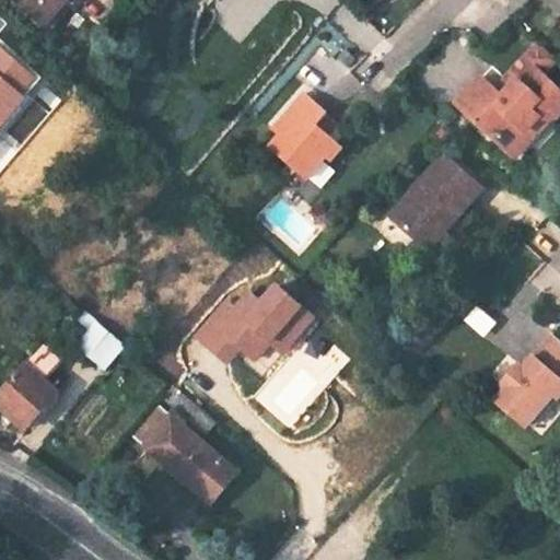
[(20,0),(41,16),(55,0),(20,0)]
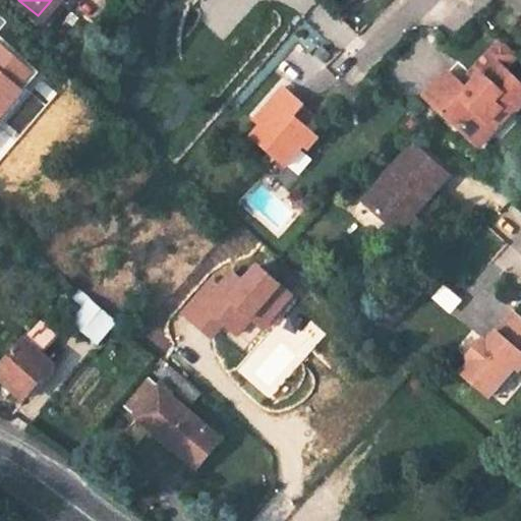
[(503,44),(488,59),(471,78),(477,84),(468,94),(449,75),(424,100),(445,119),(450,115),(461,127),(462,135),(478,152),(489,140),(494,128),(504,117),(512,116),(517,115),(520,110),(520,93),(503,75),(518,58),(503,44)]
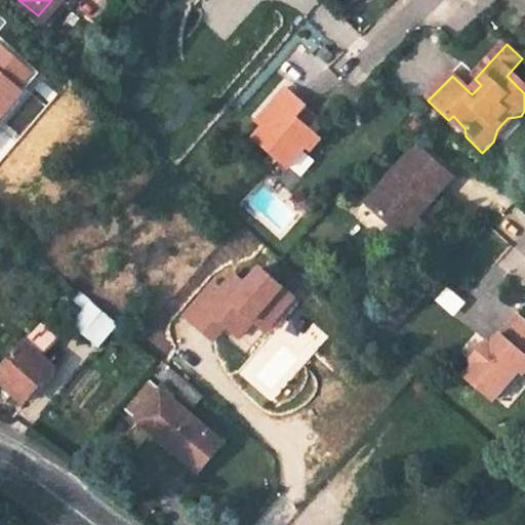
[(324,45),(317,52),(326,62),(333,53),(324,45)]
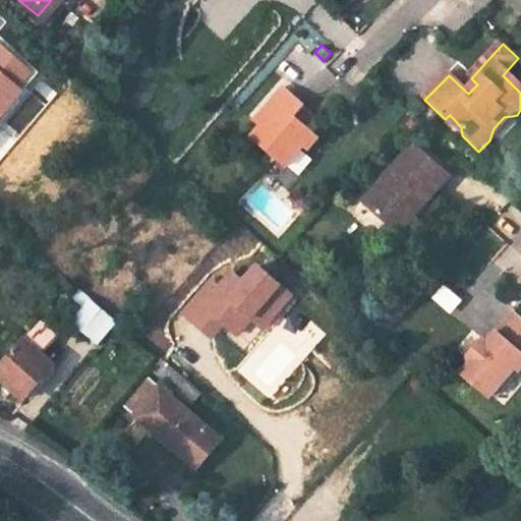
[(0,117),(34,73),(0,47),(0,117)]
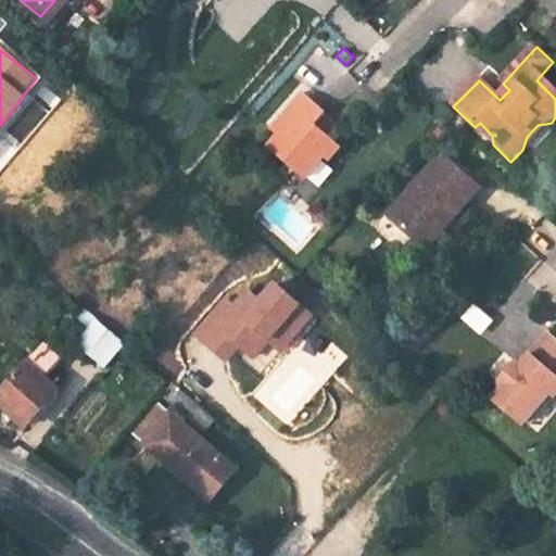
[(286,121),(276,133),(267,142),(301,172),(319,150),(325,154),(337,140),(327,131),(316,123),(326,111),(301,90),(279,115),(286,121)]
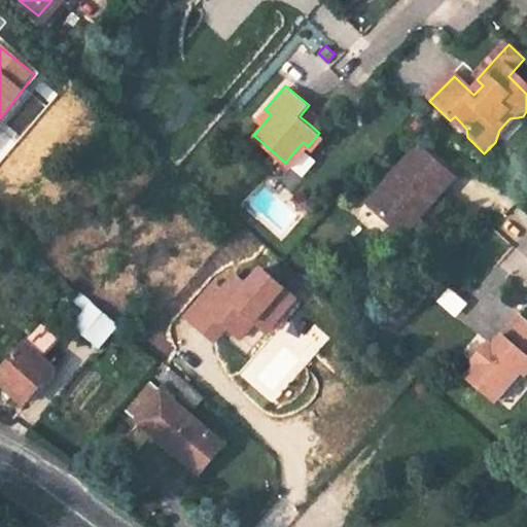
[(300,116),(310,125),(319,114),(309,105),(300,116)]
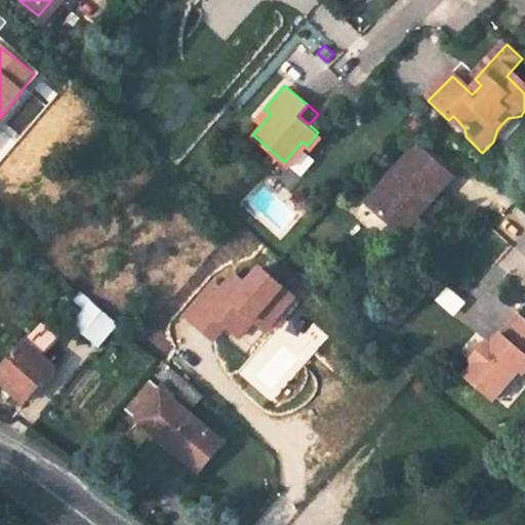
[(264,109),(254,120),(260,125),(270,114),(264,109)]
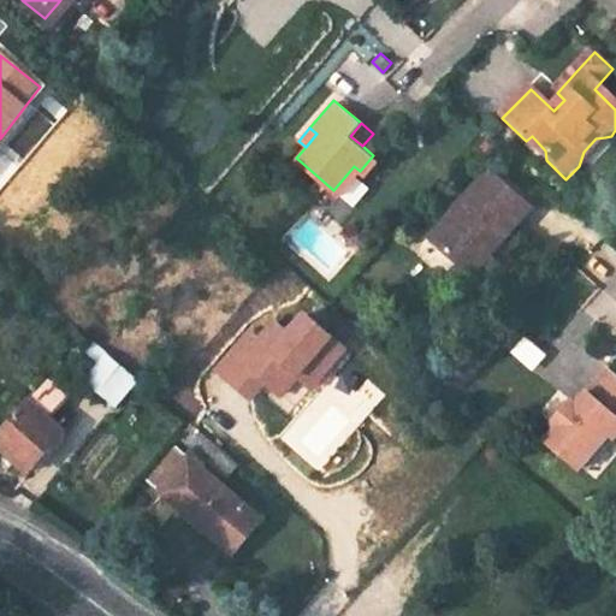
[(532,136),(526,141),(546,160),(545,150),(532,136)]
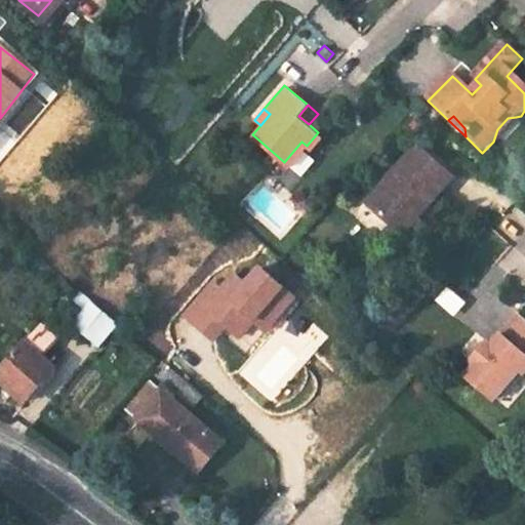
[(493,142),(516,117),(508,118),(497,129),(493,142)]
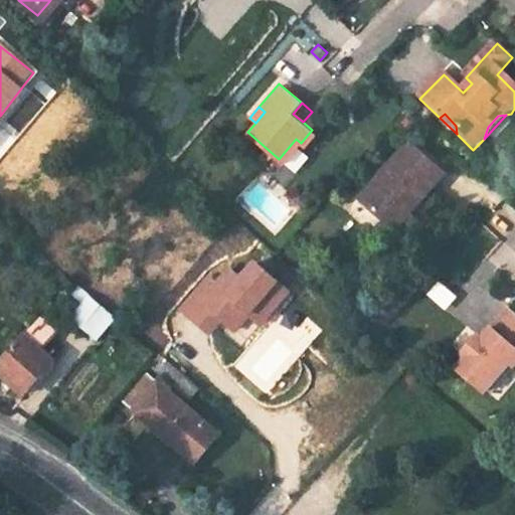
[(448,168),(411,138),(363,195),(392,220),(419,187),(425,193),(448,168)]
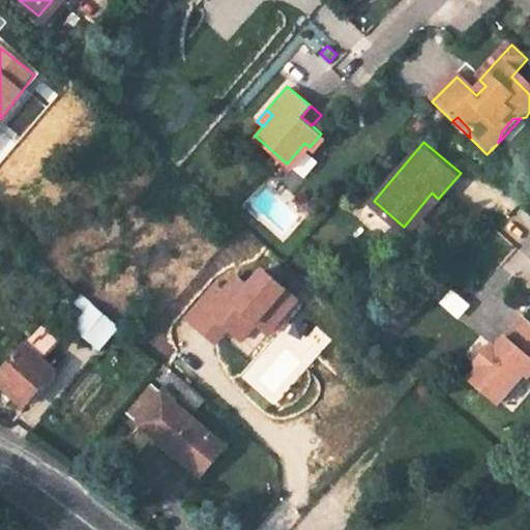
[(292,169),(310,147),(304,143),(287,164),(292,169)]
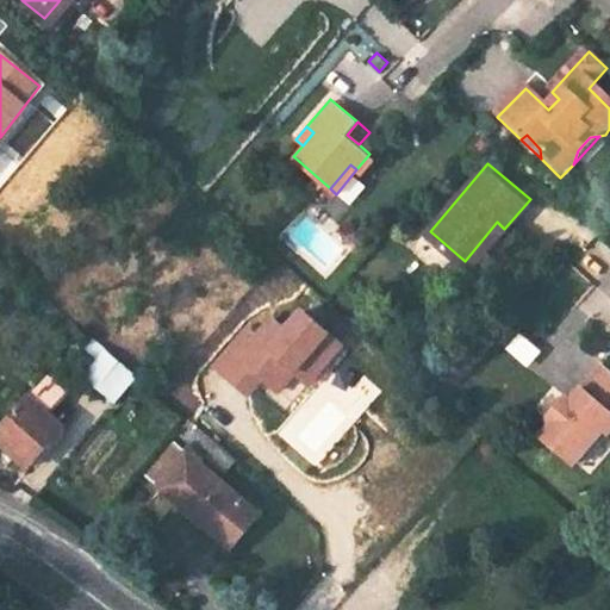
[(497,222),(465,261),(473,267),(504,229),(497,222)]
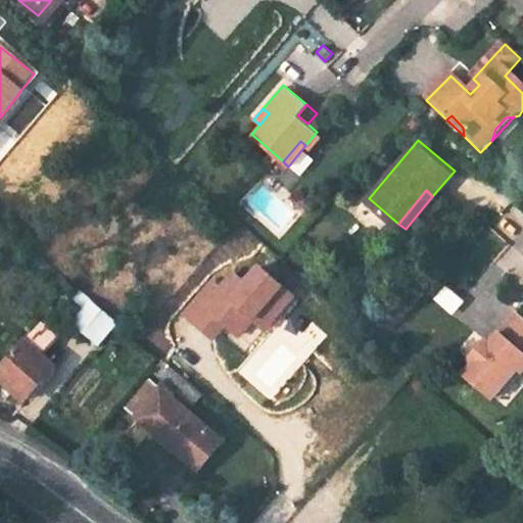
[(256,263),(244,278),(232,268),(219,283),(211,277),(180,314),(214,342),(225,328),(237,339),(253,321),(266,331),(295,296),(256,263)]
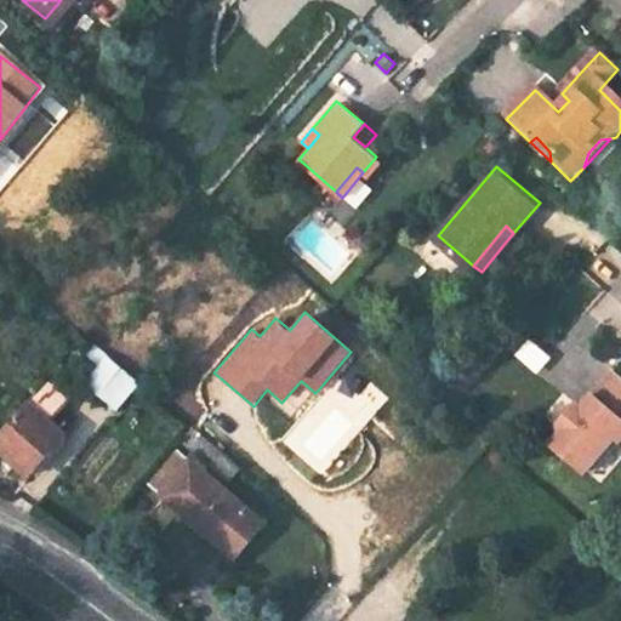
[(100,398),(126,368),(109,354),(84,385),(100,398)]
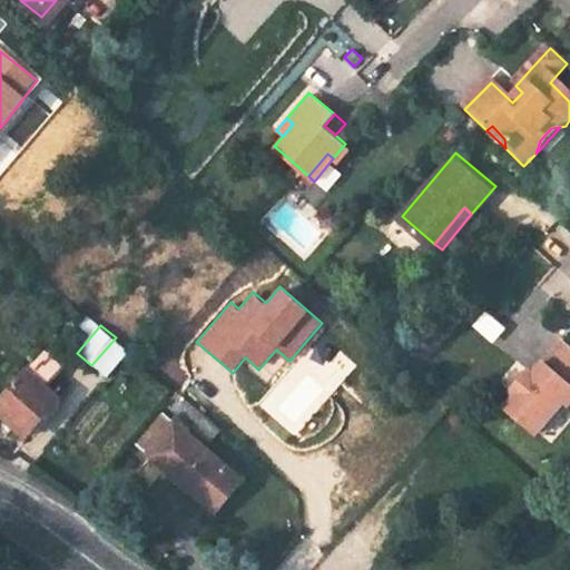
[(131,353),(116,337),(91,365),(108,380),(131,353)]
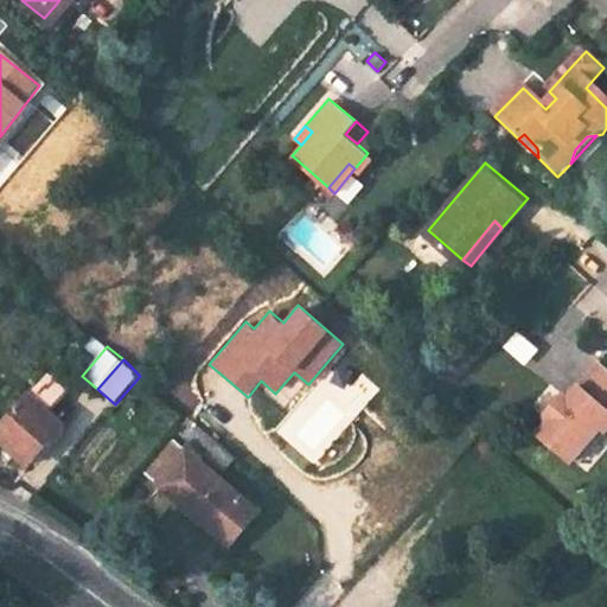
[(606,372),(599,365),(586,379),(575,393),(569,388),(558,398),(564,404),(555,415),(544,428),(579,458),(606,423),(606,372)]
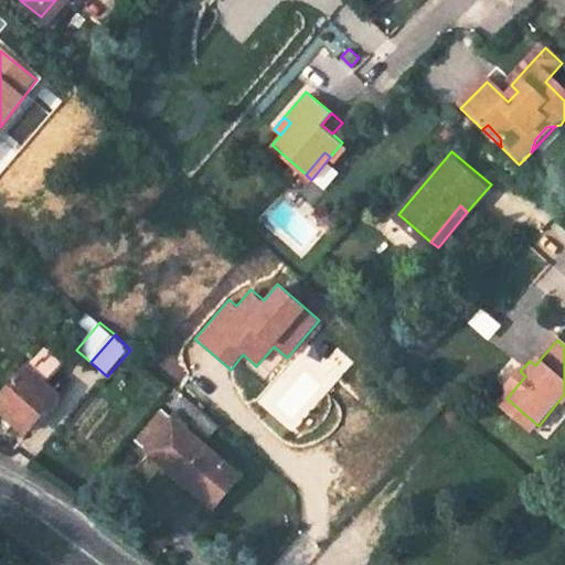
[(45,352),(30,370),(43,382),(59,364),(45,352)]
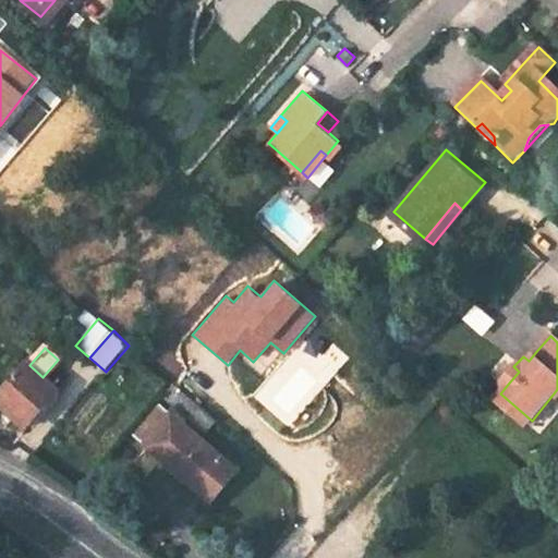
[(25,362),(0,392),(0,404),(29,429),(61,392),(43,377),(29,365),(25,362)]
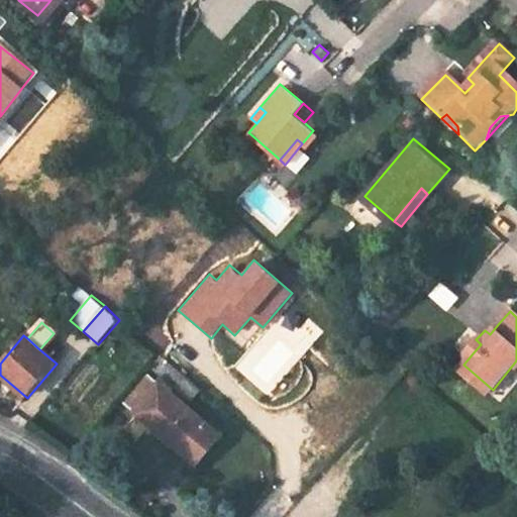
[(476,339),(468,348),(473,353),(481,344),(476,339)]
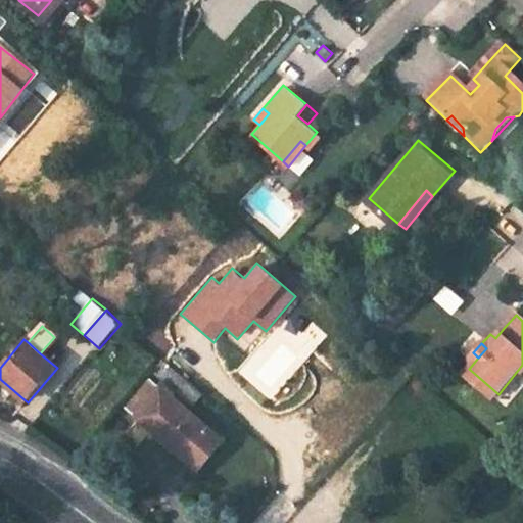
[(152,372),(193,407),(203,393),(163,360),(152,372)]
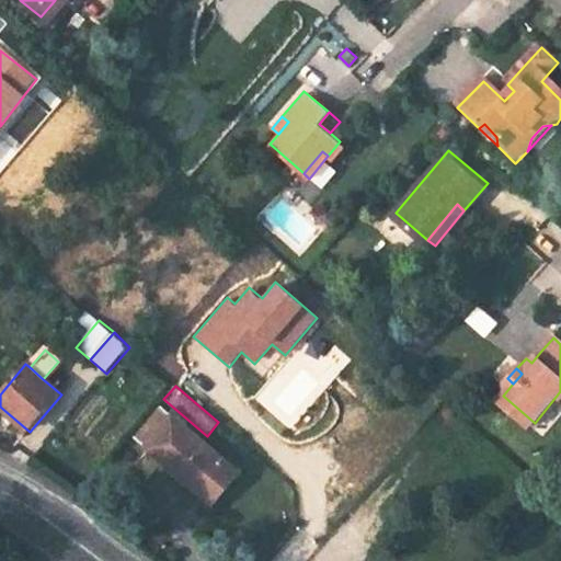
[(135,434),(150,448),(182,474),(178,480),(196,496),(212,503),(239,471),(160,404),(135,434)]
